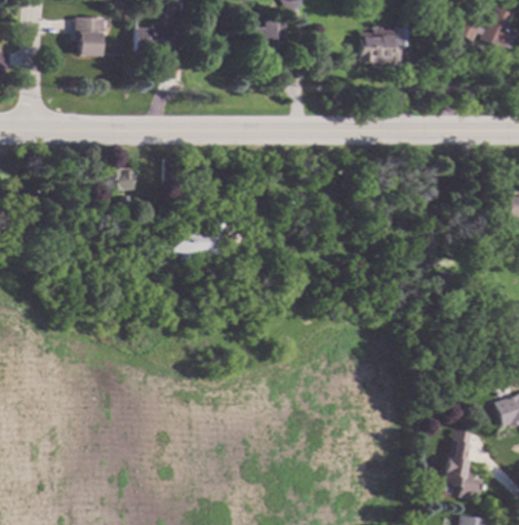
[(303,0),(306,5),(290,13),(283,0),(303,0)]
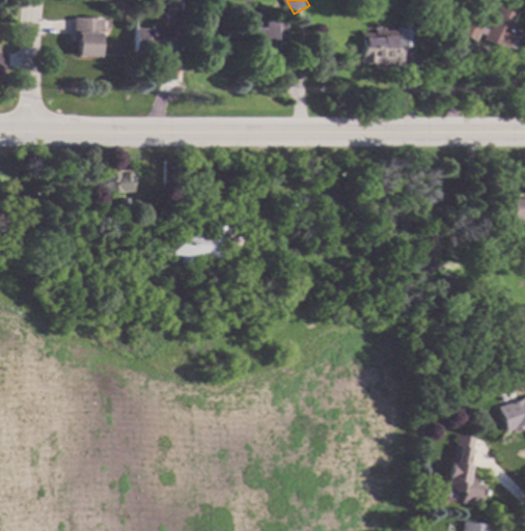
[(521,15),(514,28),(524,33),(524,36),(517,50),(507,45),(505,48),(489,39),(490,36),(484,32),(479,42),(463,32),(470,17),(493,29),(505,6),(521,15)]
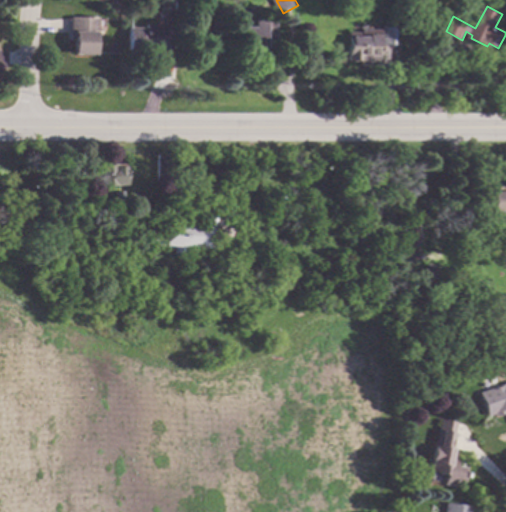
[(169,14),(164,17),(160,11),(165,8),(169,14)]
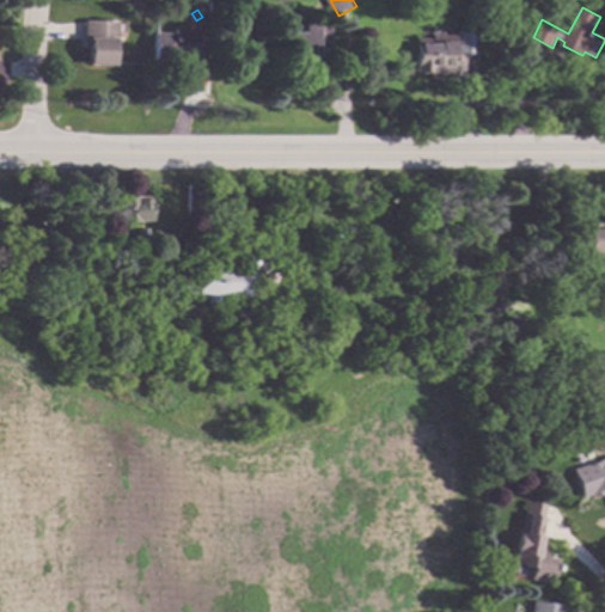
[(121,38),(117,38),(117,66),(92,66),(92,49),(89,50),(89,20),(121,20),(121,38)]
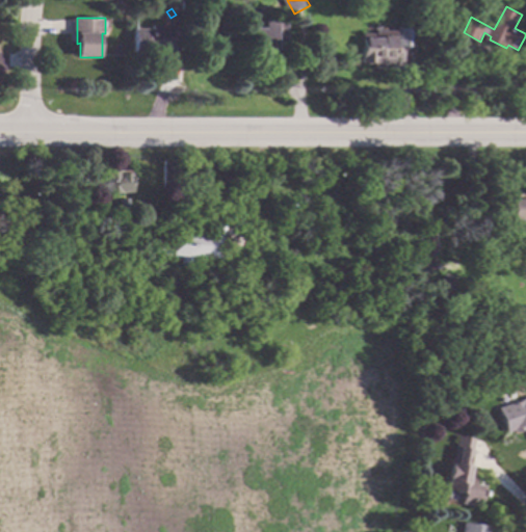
[(290,19),(288,42),(282,42),(281,51),(265,50),(266,47),(255,46),(257,27),(269,28),(269,18),(290,19)]
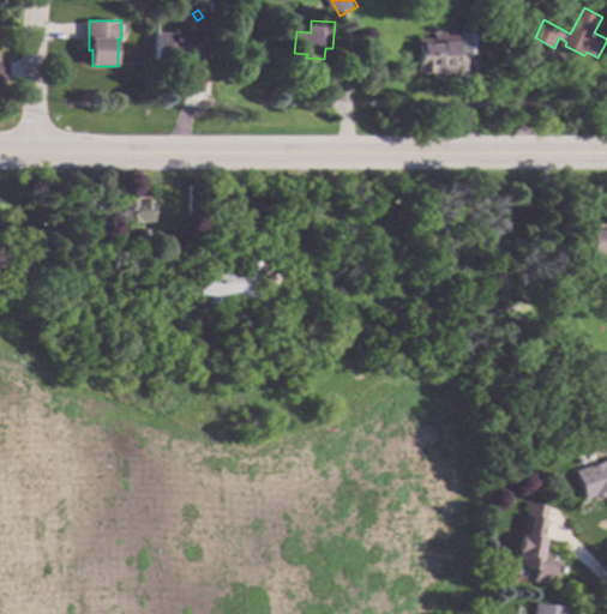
[(202,52),(212,52),(212,73),(192,73),(192,60),(160,60),(160,34),(179,34),(179,28),(203,28),(202,52)]
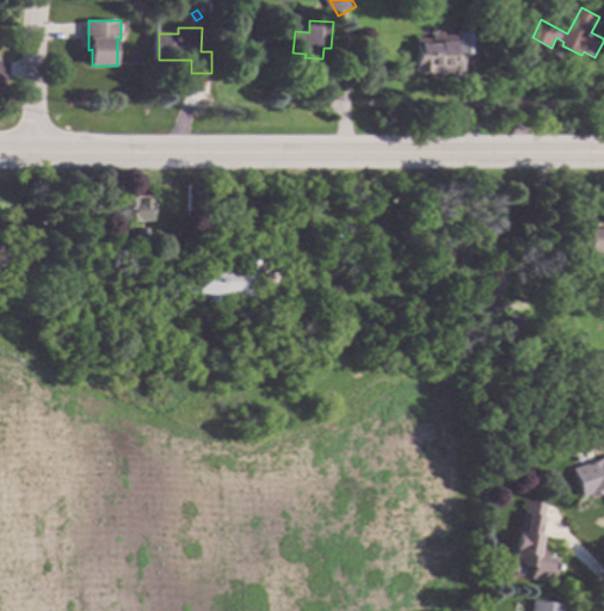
[(481,53),(457,53),(457,65),(458,65),(458,74),(437,74),(437,72),(421,71),(421,37),(436,37),(436,32),(461,34),(461,29),(481,30),(481,53)]
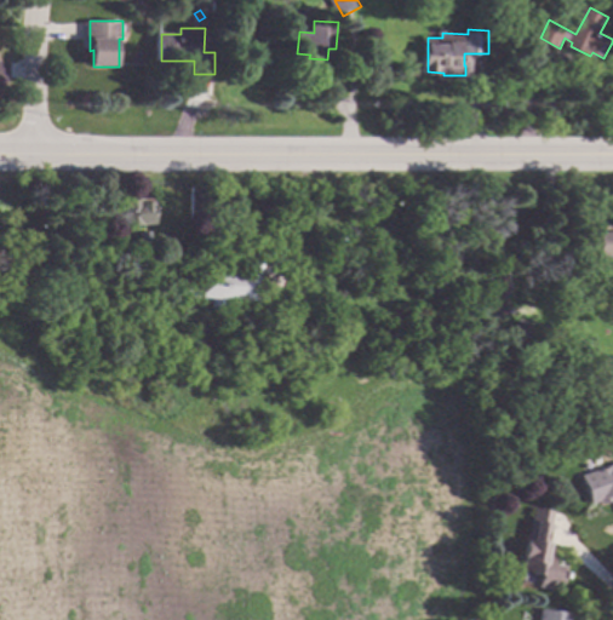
[(218,220),(195,220),(195,189),(219,189),(218,220)]
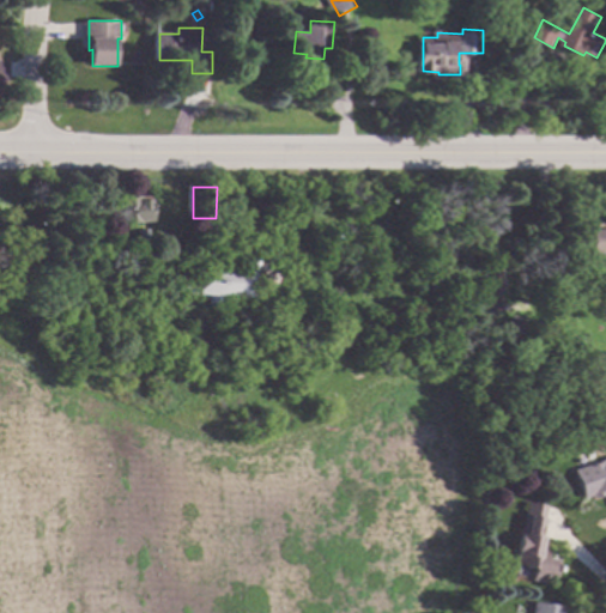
[(140,198),(153,198),(153,223),(122,223),(122,198),(140,198)]
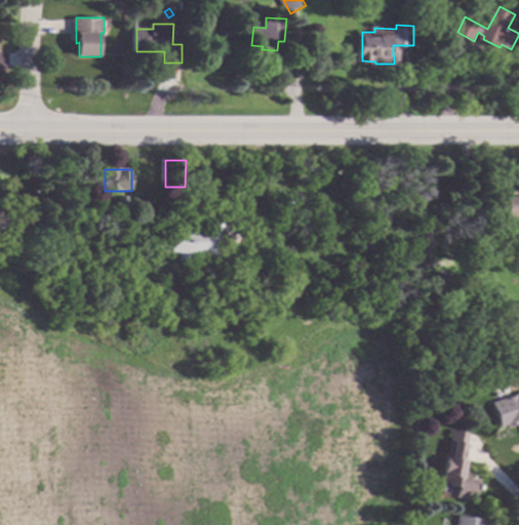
[(249,179),(249,188),(240,188),(241,178),(249,179)]
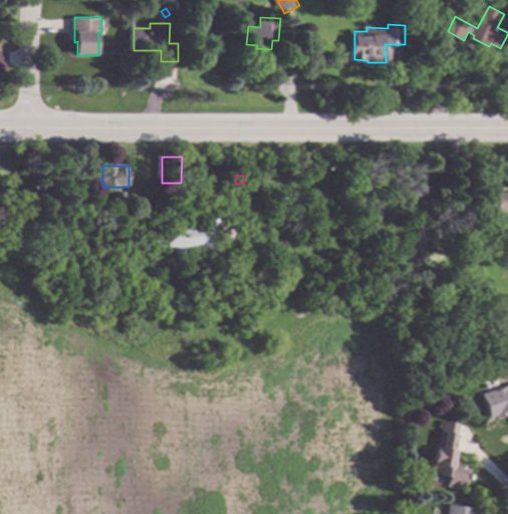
[(507,214),(497,214),(497,192),(507,192),(507,214)]
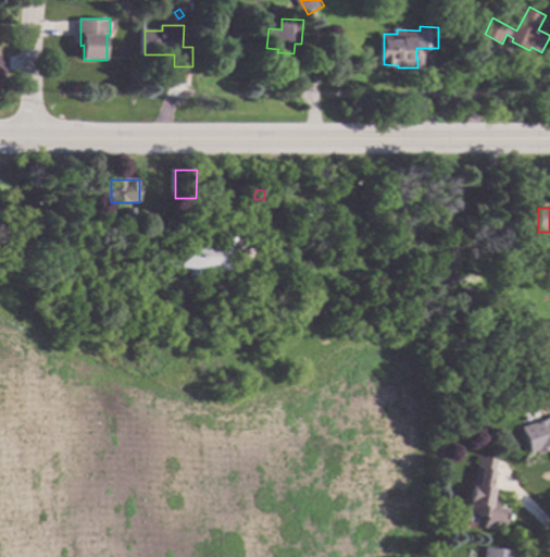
[(140,231),(130,232),(128,210),(137,209),(140,231)]
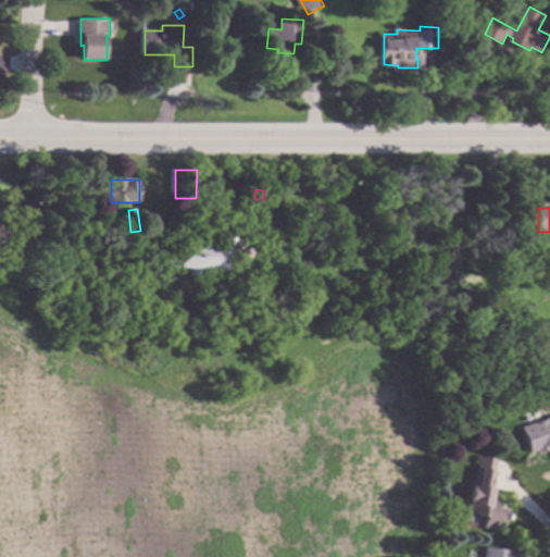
[(139,244),(130,245),(130,236),(138,236),(139,244)]
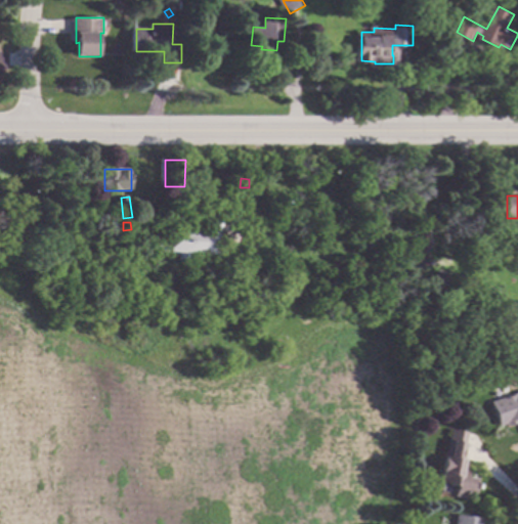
[(173,225),(172,228),(196,230),(206,230),(222,231),(221,244),(245,246),(245,255),(221,253),(220,256),(193,254),(193,260),(180,260),(181,253),(171,252),(170,253),(158,252),(159,235),(166,235),(167,224),(173,225)]
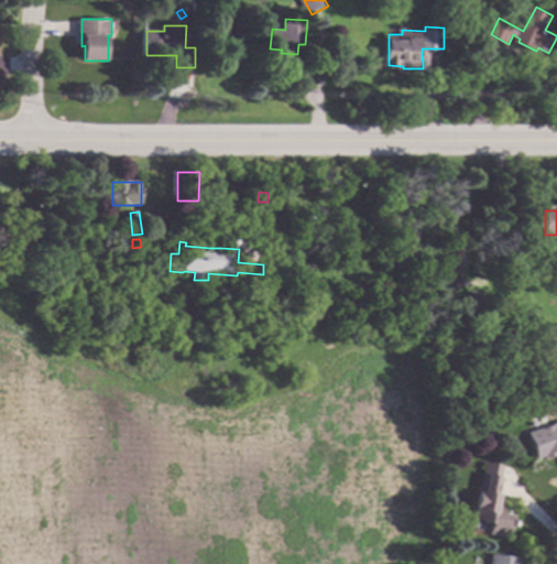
[(462,278),(462,288),(460,288),(449,288),(449,277),(462,277),(462,278)]
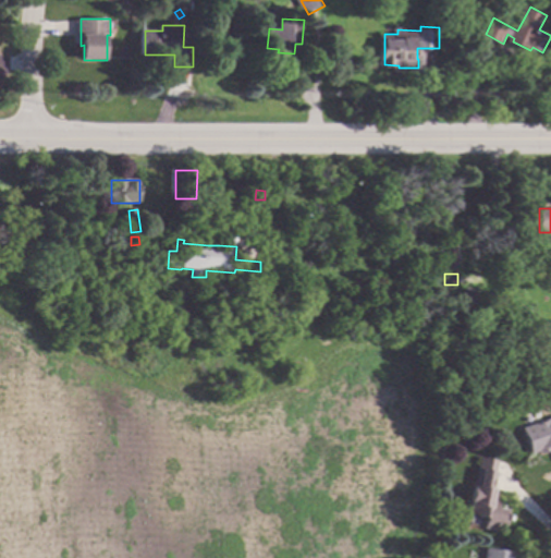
[(481,292),(481,295),(480,308),(468,307),(470,293),(470,290),(481,292)]
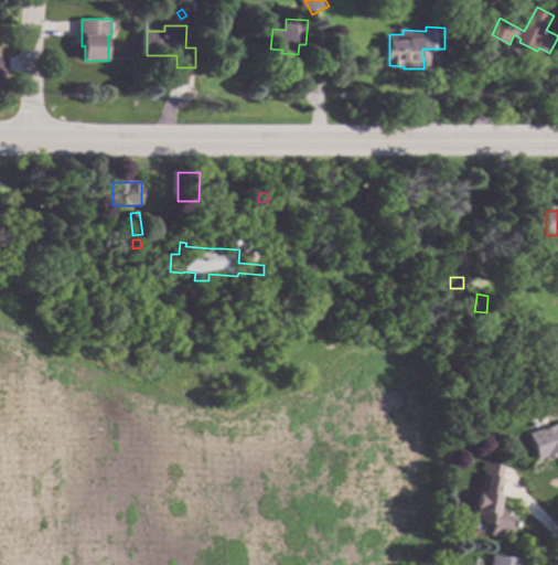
[(546,320),(536,330),(529,322),(540,313),(546,320)]
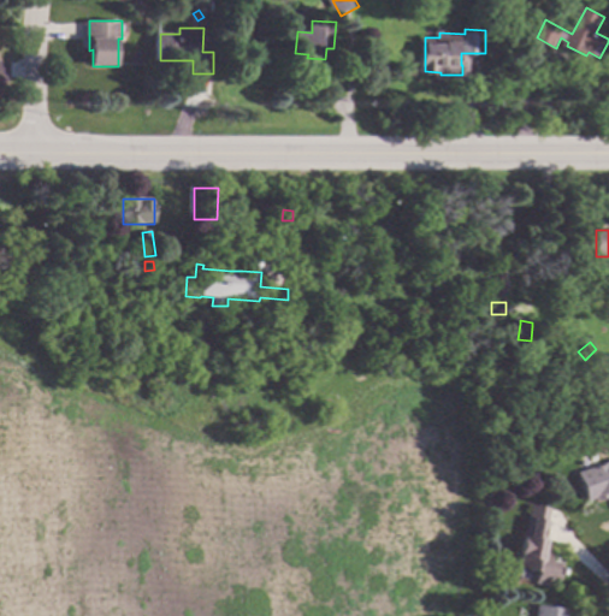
[(608,498),(601,502),(599,498),(591,502),(581,473),(608,462),(608,498)]
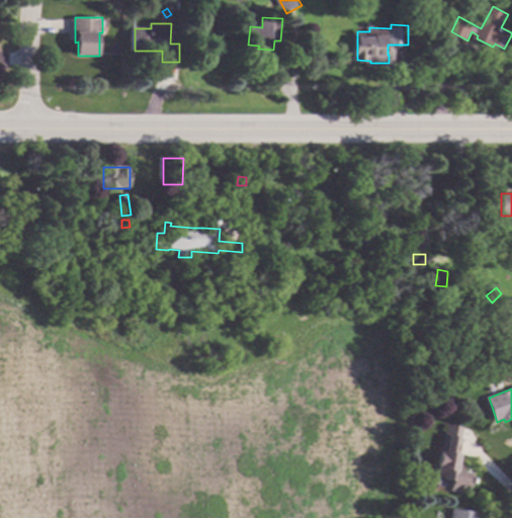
[(464,427),(464,428),(462,438),(464,438),(461,453),(459,465),(466,466),(465,470),(475,472),(472,488),(462,486),(461,492),(452,491),(454,481),(445,479),(438,477),(445,435),(447,436),(449,424),(464,427)]
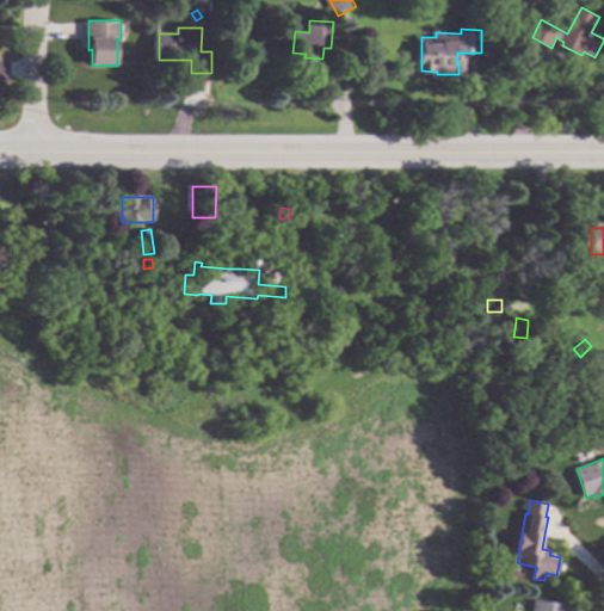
[(567,604),(566,610),(535,610),(537,600),(567,604)]
